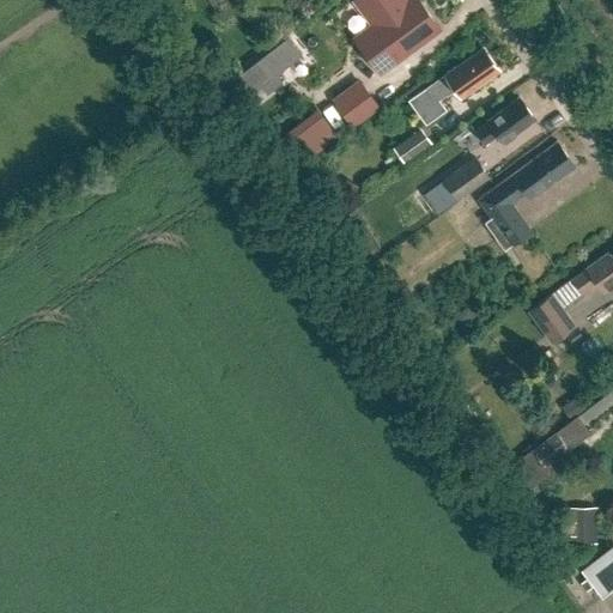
[(356,0),(376,29),(358,42),(378,71),(437,28),(424,8),(417,13),(406,0),(356,0)]
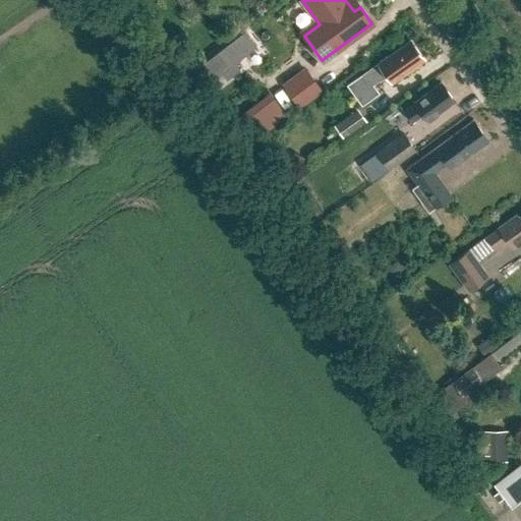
[(224,14),(221,10),(215,9),(211,12),(210,18),(213,22),(219,23),(223,20),(224,14)]
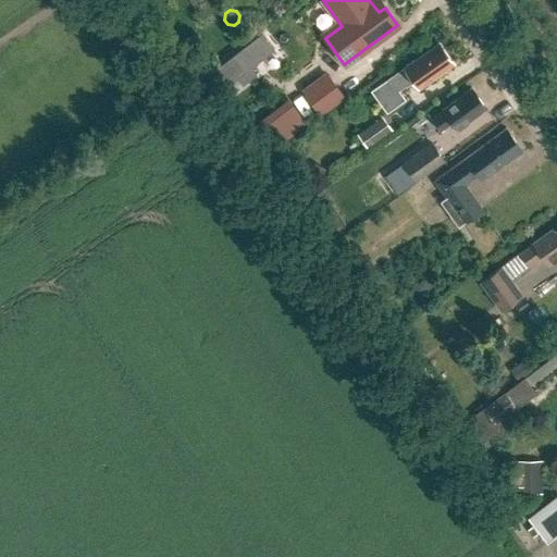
[(194,60),(202,54),(193,41),(185,47),(194,60)]
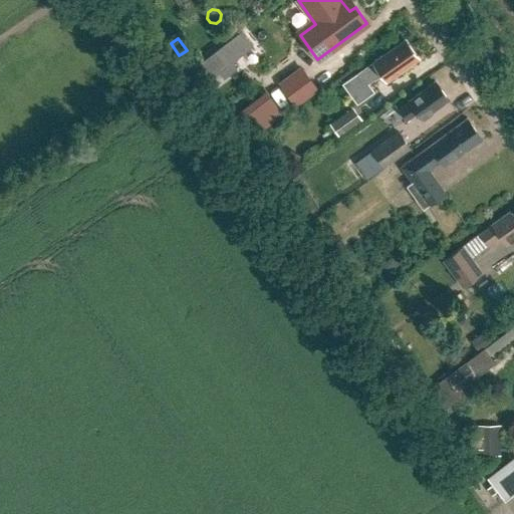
[(404,64),(416,55),(406,41),(394,50),(392,48),(342,84),(356,104),(370,94),(366,81),(364,79),(377,70),(384,81),(405,66),(404,64)]
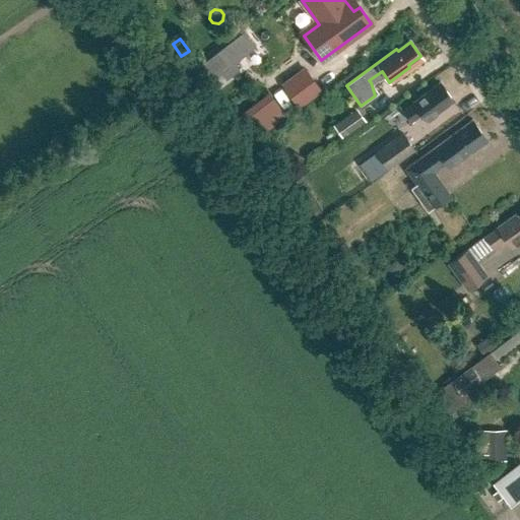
[(299,108),(322,90),(304,67),(280,83),(299,108)]
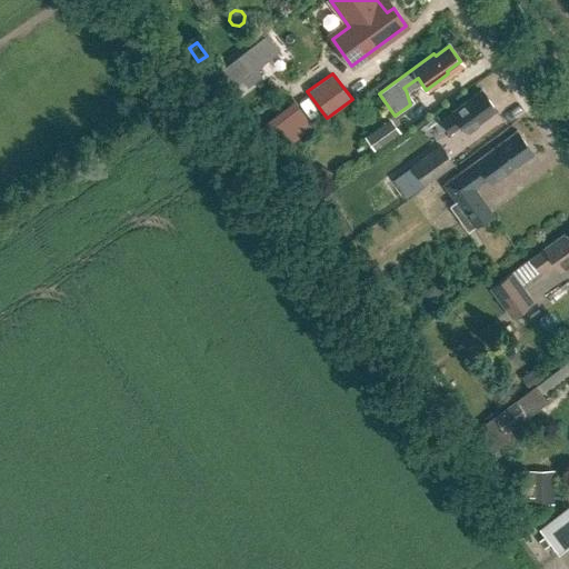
[(468,132),(498,110),(482,89),(451,111),(452,112),(441,121),(451,133),(462,126),(468,132)]
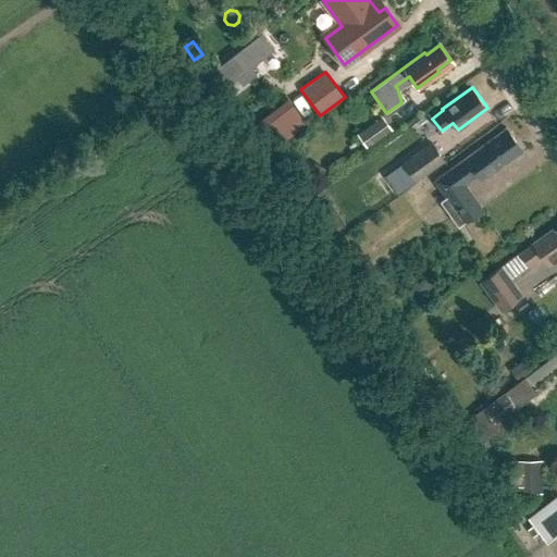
[(279,144),(307,124),(293,106),(265,126),(279,144)]
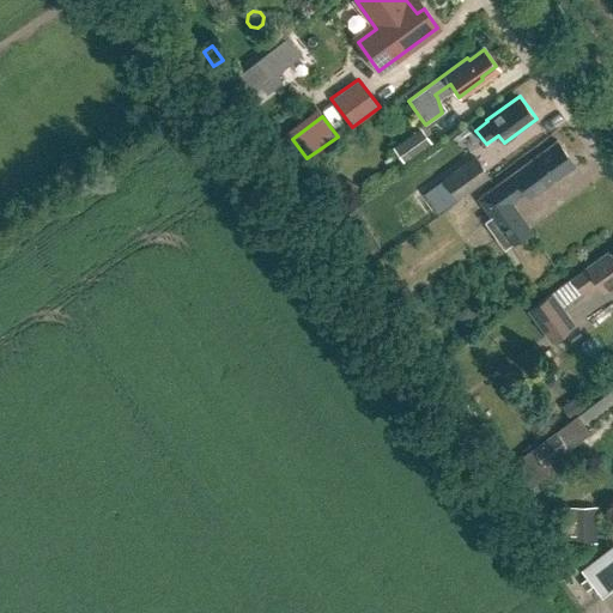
[(404,163),(431,144),(420,128),(393,149),(404,163)]
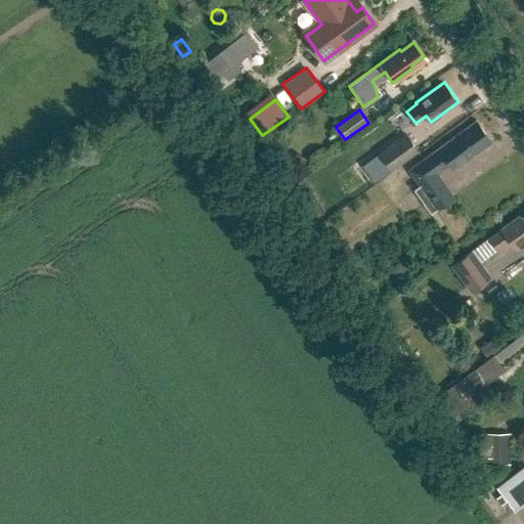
[(451,170),(491,141),(477,122),(408,171),(419,185),(413,189),(430,212),(435,208),(437,210),(454,198),(437,174),(448,166),(451,170)]
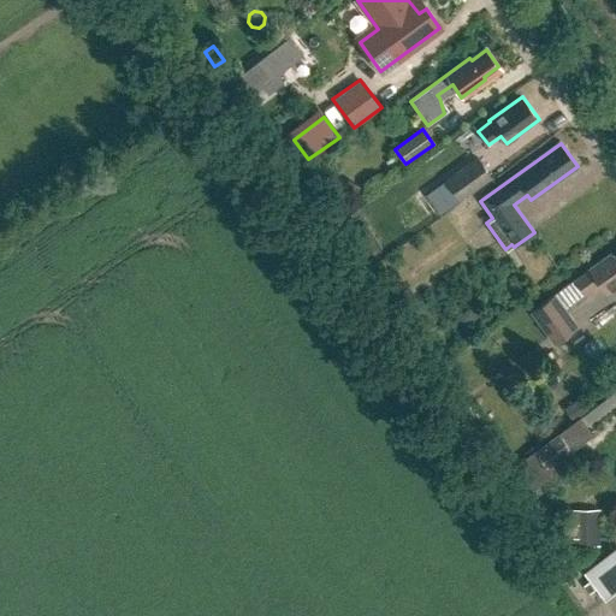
[(445,181),(460,201),(492,178),(477,158),(445,181)]
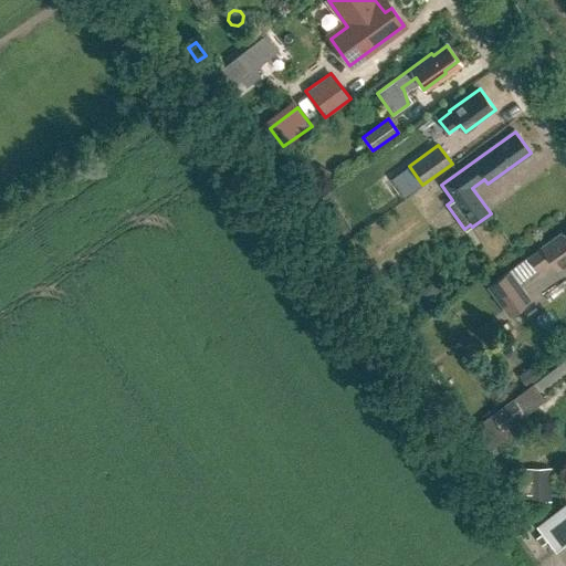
[(321,189),(332,175),(320,166),(308,180),(321,189)]
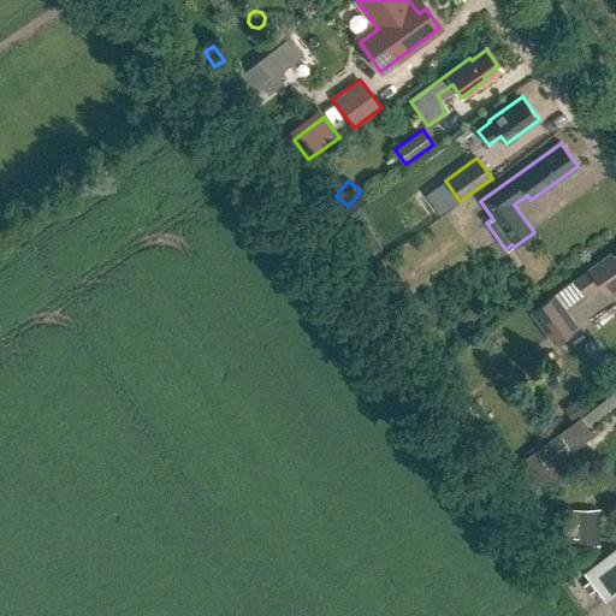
[(615,254),(614,256),(611,253),(588,270),(590,271),(531,313),(554,344),(578,327),(564,309),(584,294),(585,295),(599,284),(608,294),(615,286),(615,254)]
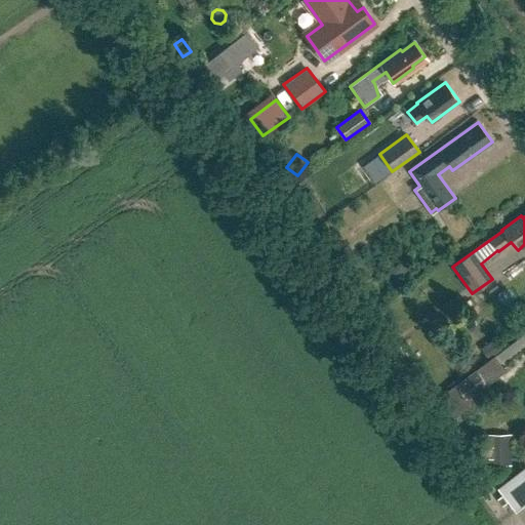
[(445,393),(453,403),(462,396),(466,400),(486,385),(476,370),(445,393)]
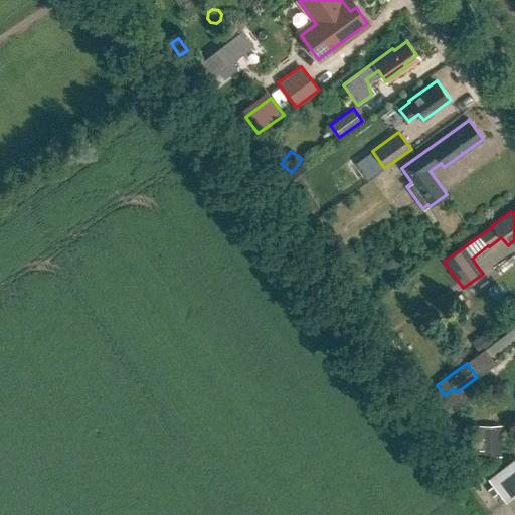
[(501,457),(500,426),(478,426),(478,458),(501,457)]
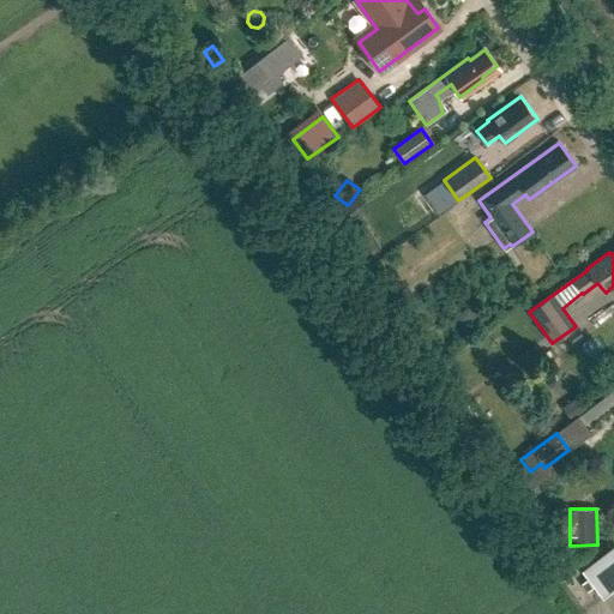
[(613,546),(582,572),(603,600),(613,590),(613,546)]
